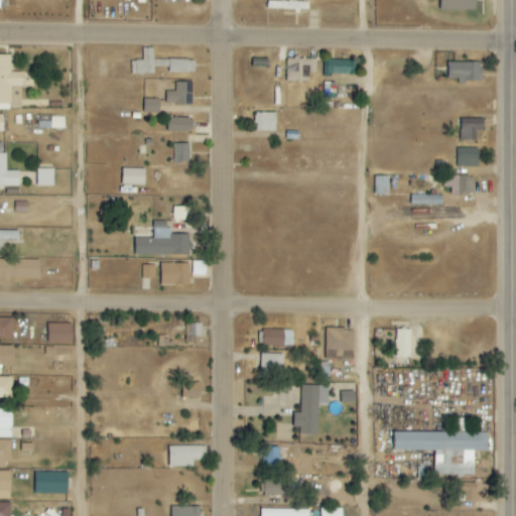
[(475,0),(440,0),(440,9),(476,10),(475,0)]
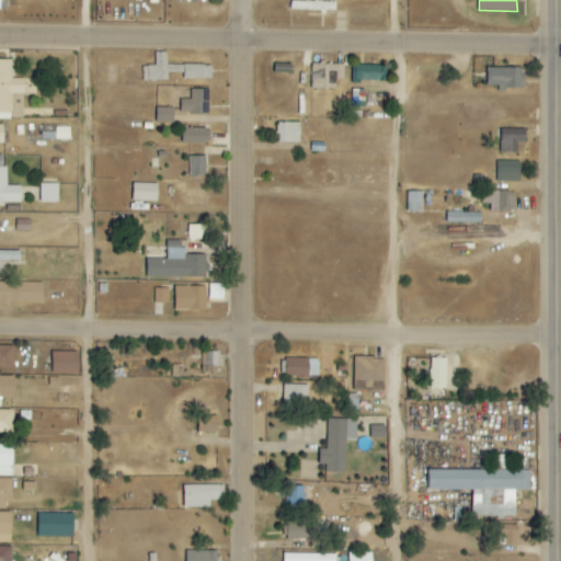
[(335,2),(292,1),(290,10),(335,11),(335,2)]
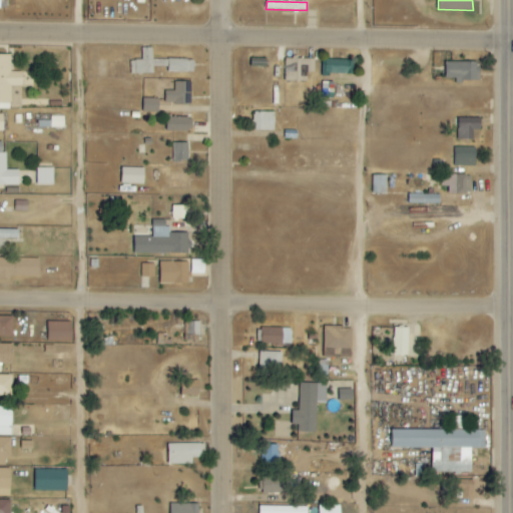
[(130,74),(153,73),(153,67),(167,66),(167,72),(193,72),(193,59),(153,60),(152,48),(141,48),(142,61),(130,61),(130,74)]
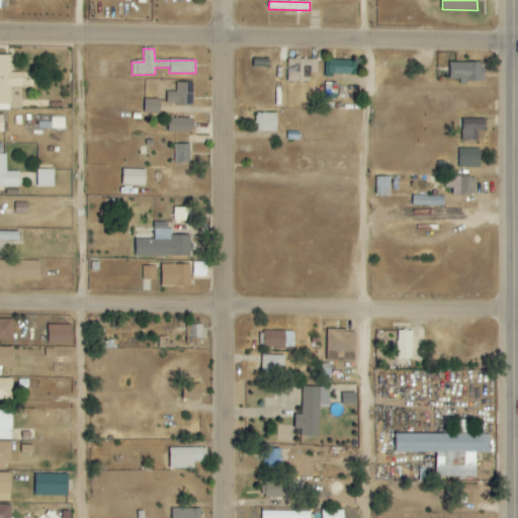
[(22,73),(11,73),(10,56),(0,55),(0,110),(11,110),(10,87),(22,87),(22,73)]
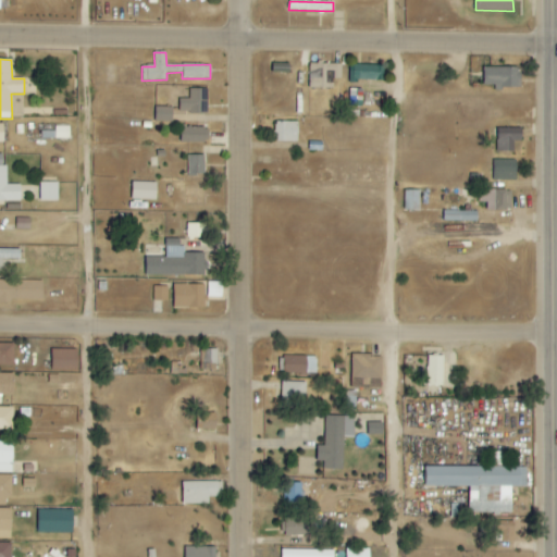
[(342,64),(309,62),(308,87),(333,88),(334,78),(342,79),(342,64)]
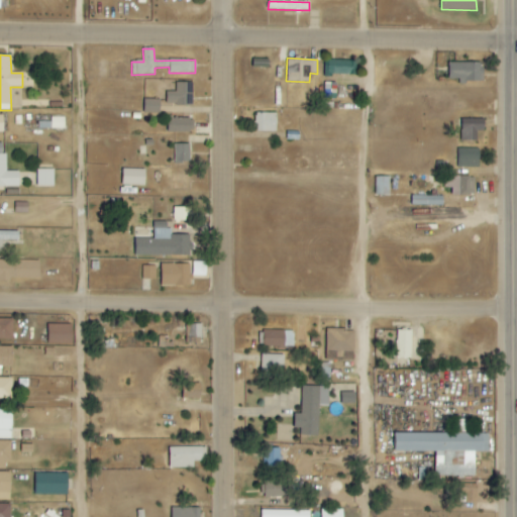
[(352,61),(327,60),(327,75),(352,75),(352,61)]
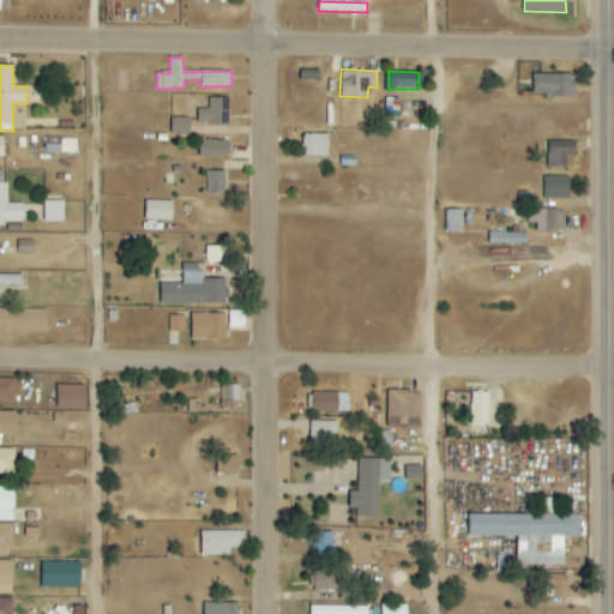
[(534,94),(546,94),(546,97),(575,97),(573,74),(534,74),(534,94)]
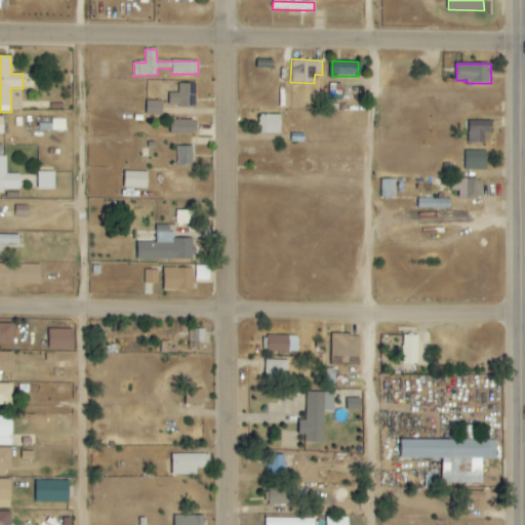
[(196,107),(195,83),(178,83),(178,93),(168,93),(169,108),(196,107)]
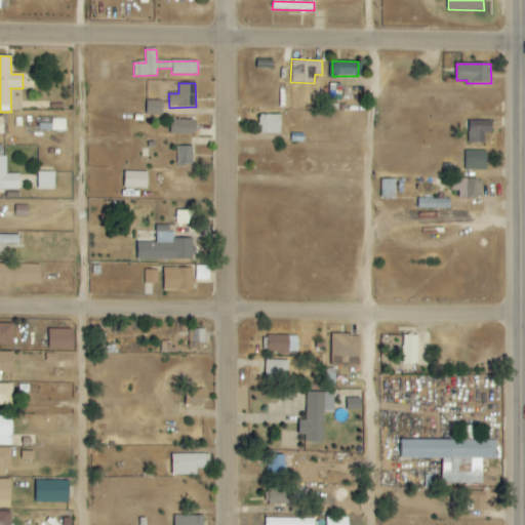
[(162,116),(163,102),(147,101),(146,115),(162,116)]
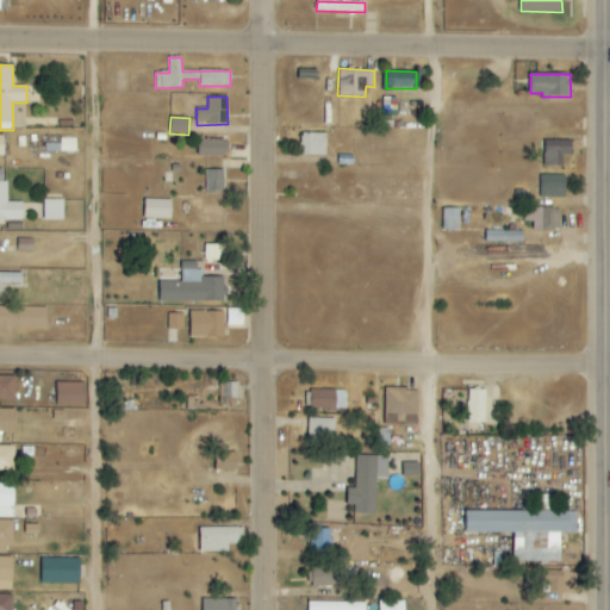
[(325,155),(327,134),(302,132),(300,155),(325,155)]
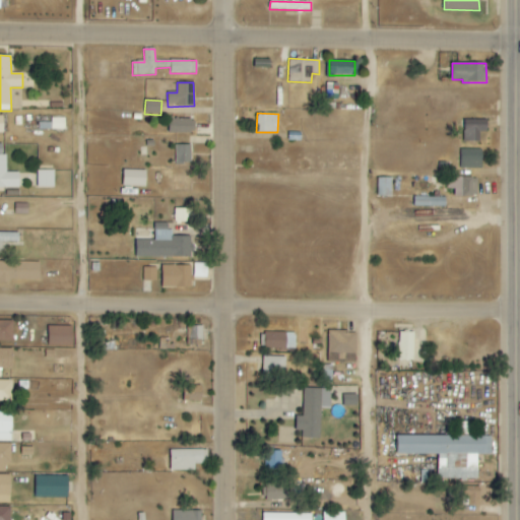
[(65,130),(65,119),(50,118),(50,125),(40,125),(40,129),(65,130)]
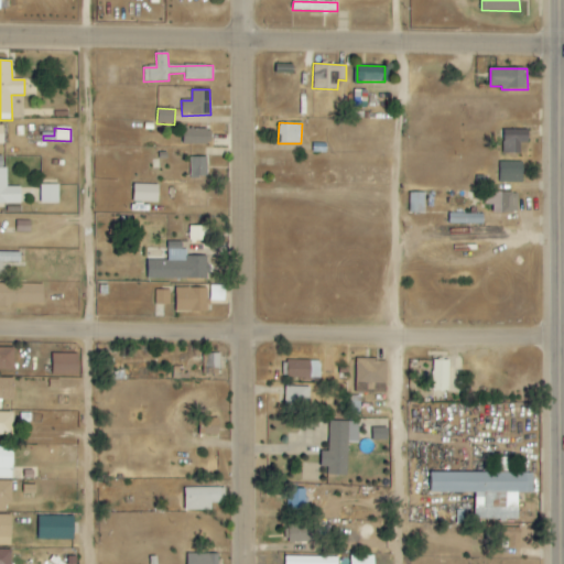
[(207,129),(183,128),(183,145),(207,145),(207,129)]
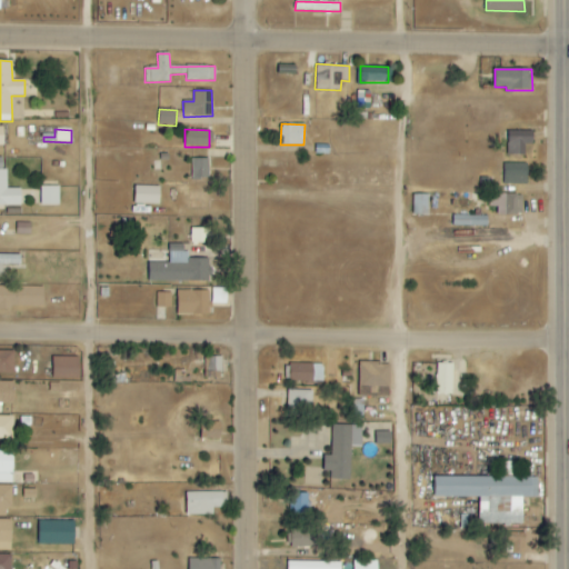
[(532,145),(533,131),(508,130),(508,155),(525,156),(525,145),(532,145)]
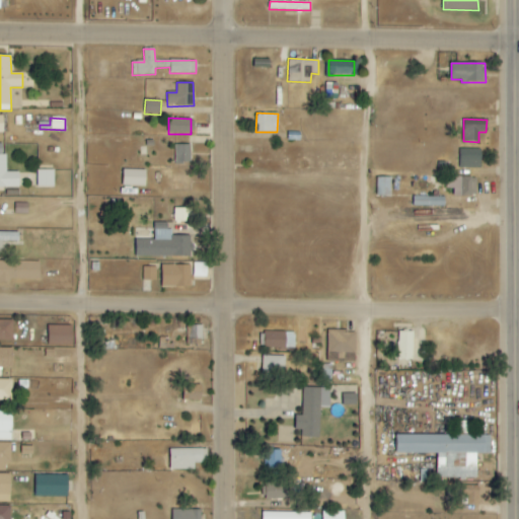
[(2,144),(0,144),(0,188),(19,188),(19,172),(6,172),(6,154),(2,154),(2,144)]
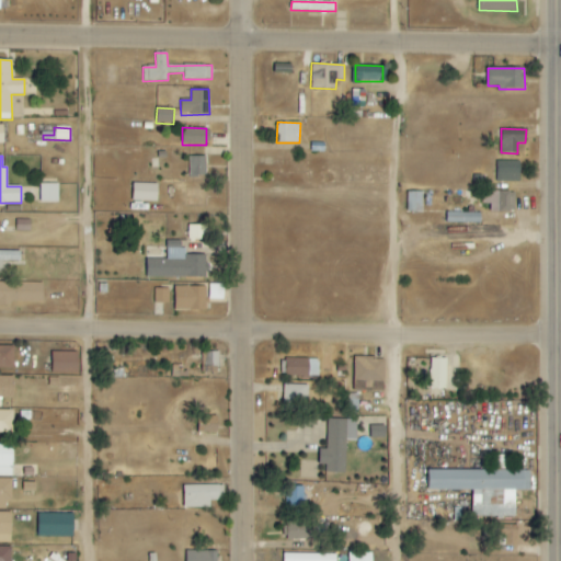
[(204,157),(187,157),(187,176),(204,176),(204,157)]
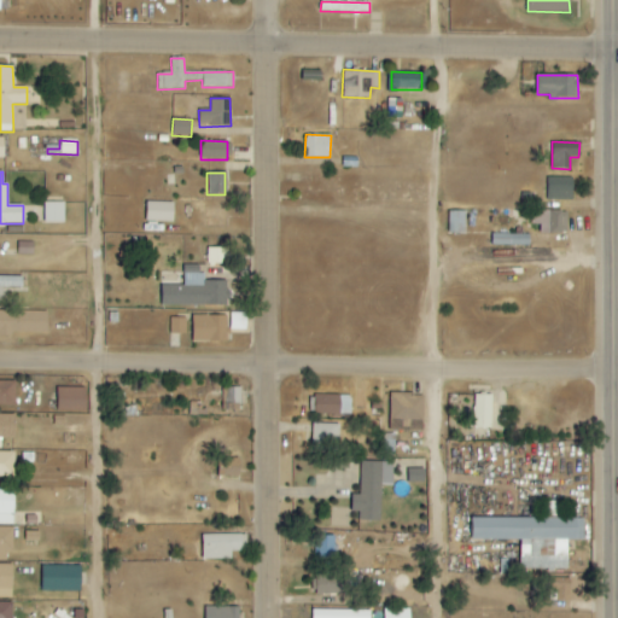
[(547,200),(572,202),(573,178),(547,178),(547,200)]
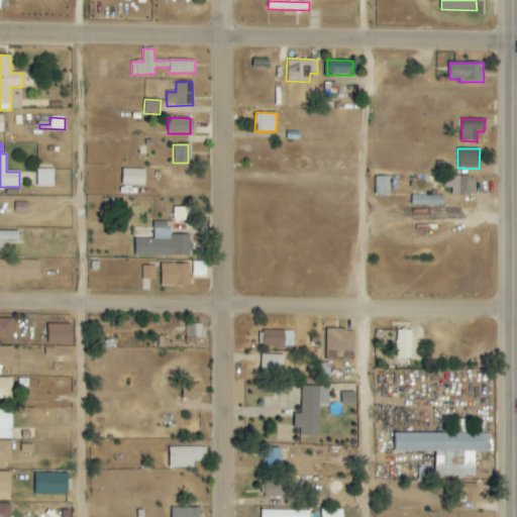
[(144,170),(122,169),(121,186),(144,186),(144,170)]
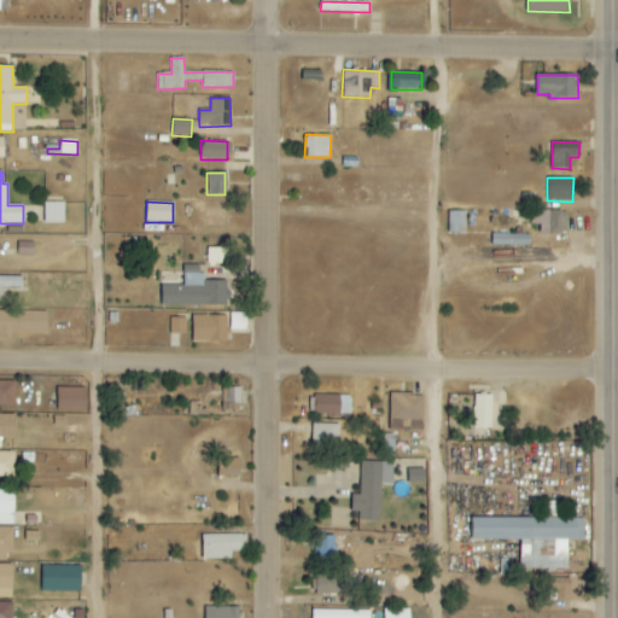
[(64,203),(44,203),(45,223),(64,223),(64,203)]
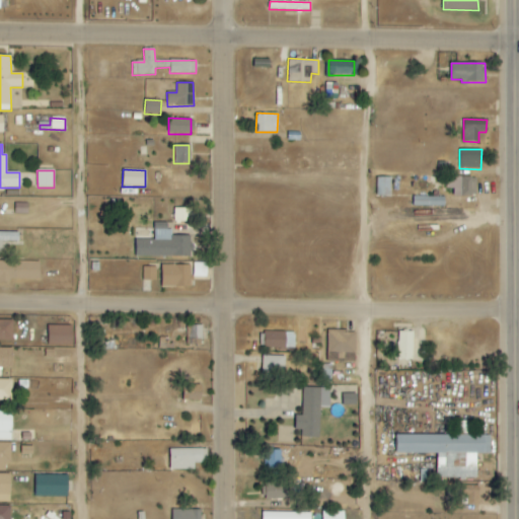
[(391,177),(377,177),(377,196),(391,196),(391,177)]
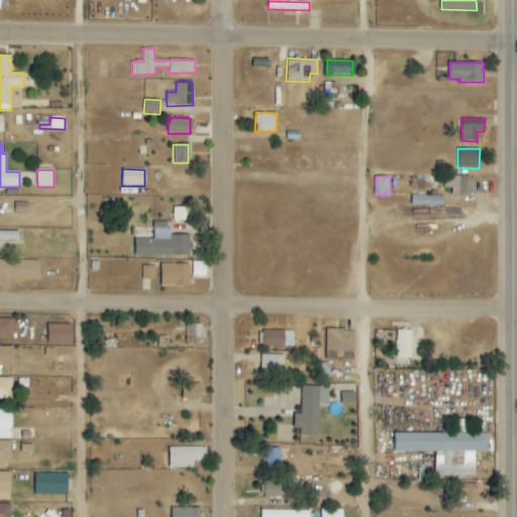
[(452,196),(476,195),(475,177),(445,177),(445,189),(451,189),(452,196)]
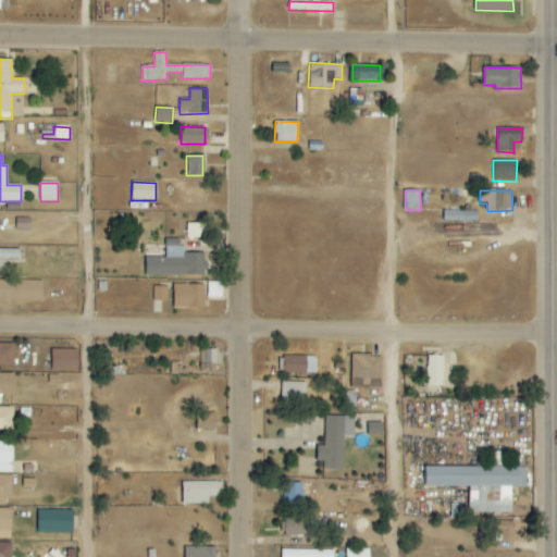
[(478,222),(478,212),(445,211),(445,221),(478,222)]
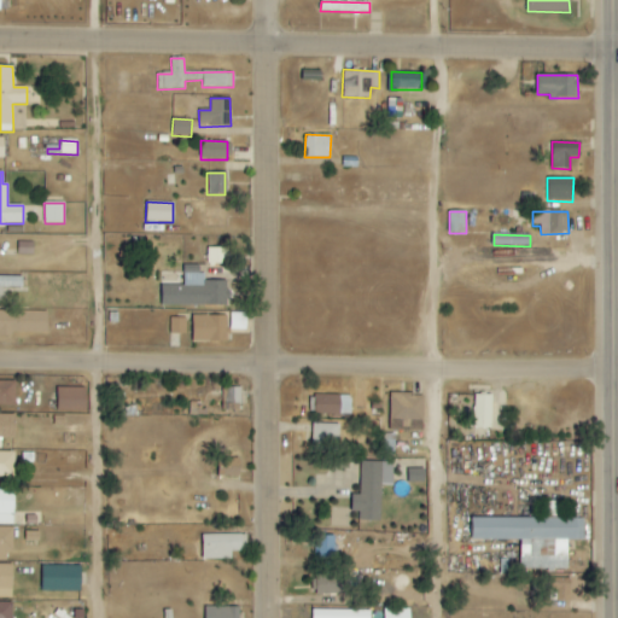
[(34,255),(34,242),(18,243),(18,256),(34,255)]
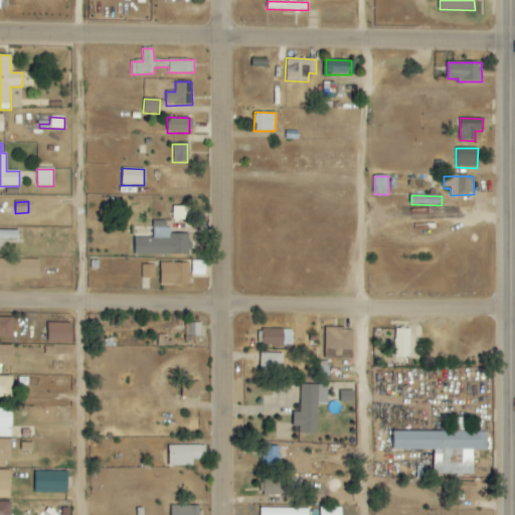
[(172,219),(188,220),(189,207),(173,206),(172,219)]
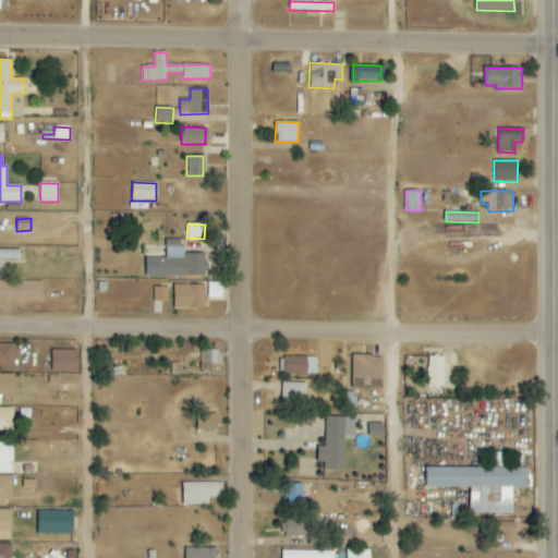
[(146,277),(206,276),(205,253),(184,254),(184,244),(166,244),(166,257),(145,258),(146,277)]
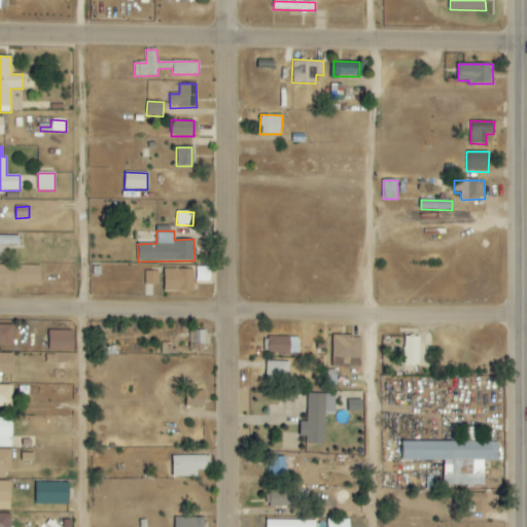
[(19,246),(19,237),(0,236),(0,252),(2,253),(2,245),(19,246)]
